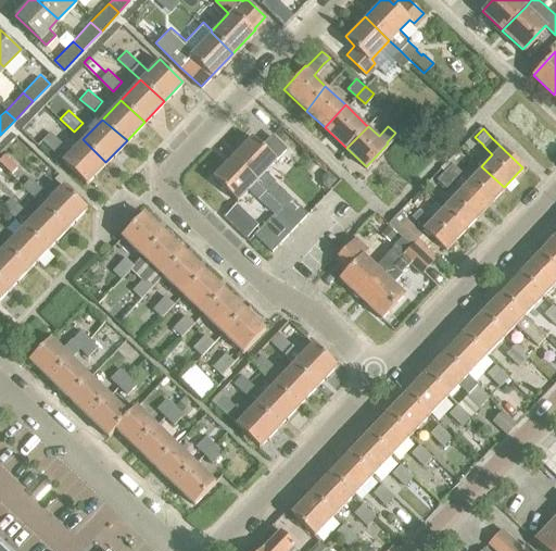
[(41,138),(54,151),(63,140),(50,129),(41,138)]
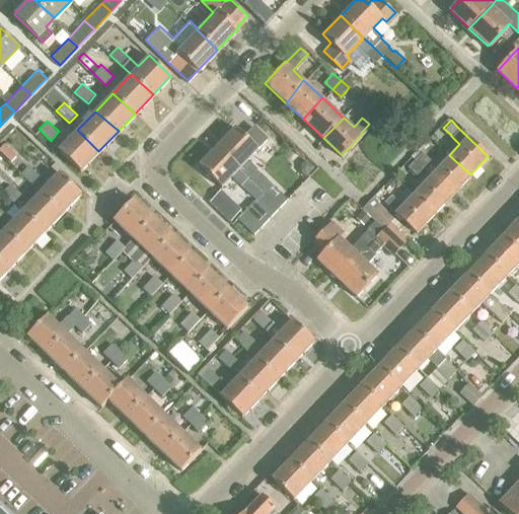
[(234,126),(216,145),(238,166),(247,175),(254,167),(245,158),(266,138),(252,125),(243,135),(234,126)]
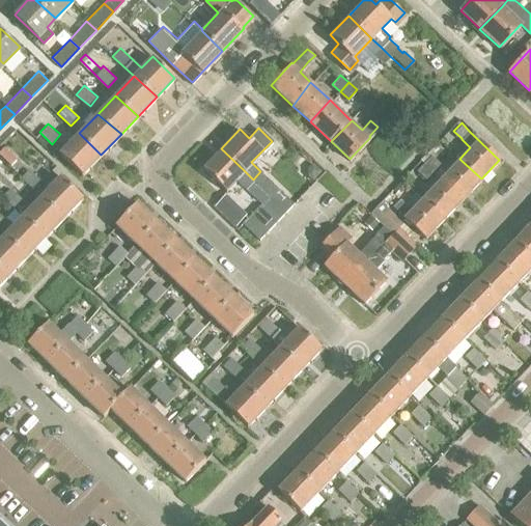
[(101,155),(79,133),(61,153),(83,173),(101,155)]
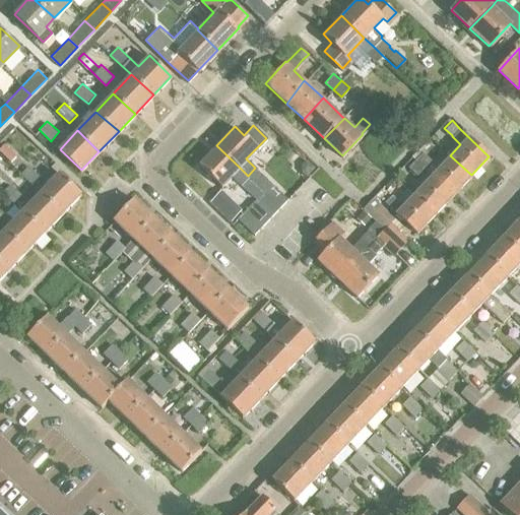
[(4,143),(0,147),(0,150),(10,161),(15,154),(4,143)]
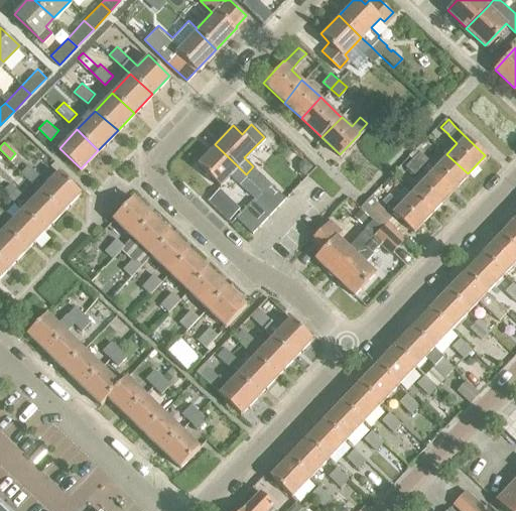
[(215,144),(198,162),(219,183),(230,171),(239,180),(246,174),(237,165),(215,144)]
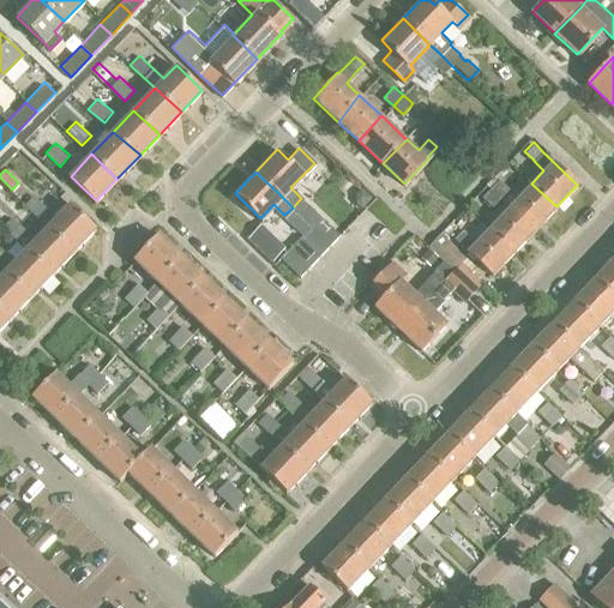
[(499,178),(491,187),(501,197),(510,187),(499,178)]
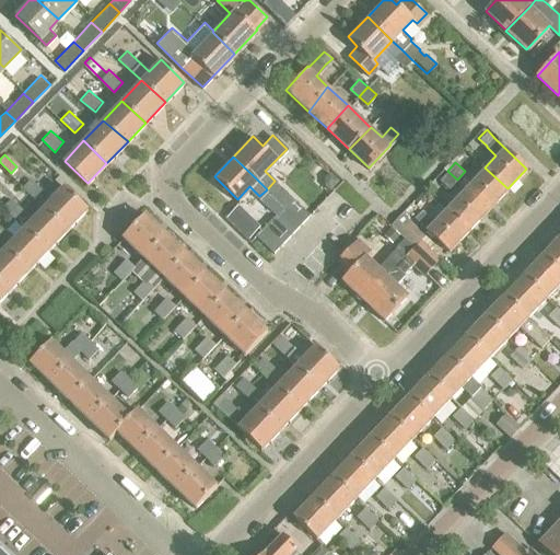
[(485,168),(465,187),(488,208),(508,188),(485,168)]
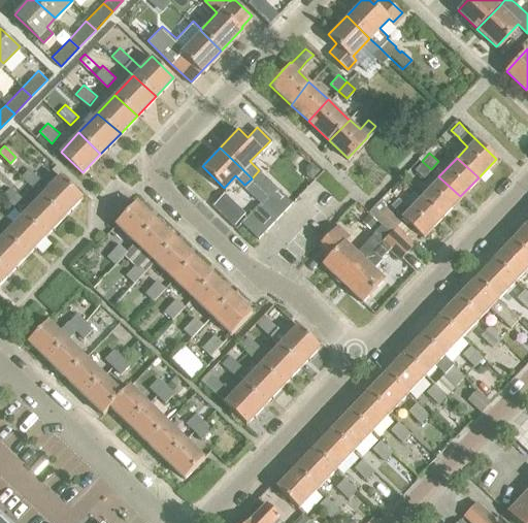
[(422,161),(415,168),(423,176),(431,169),(422,161)]
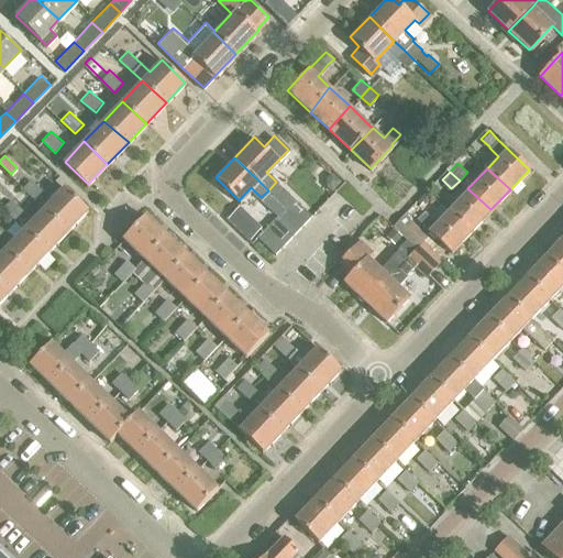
[(22,186),(35,199),(43,190),(30,177),(22,186)]
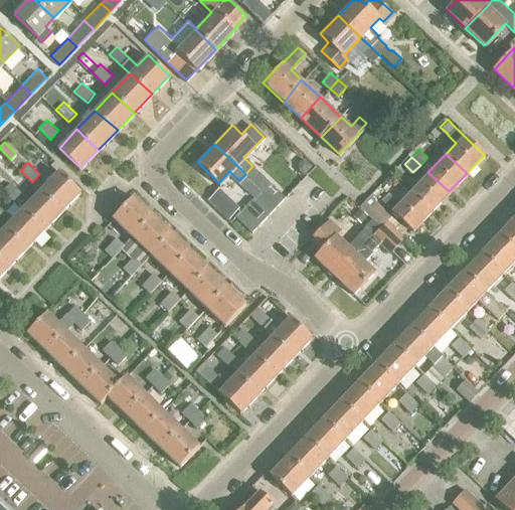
[(252,166),(245,174),(261,189),(260,190),(276,205),(284,196),(252,166)]
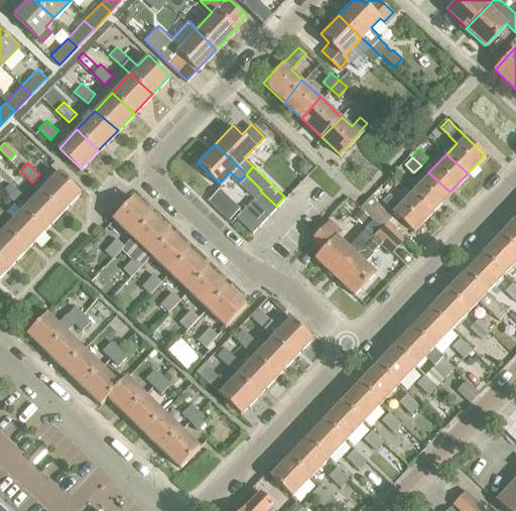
[(57,170),(41,188),(63,208),(80,192),(57,170)]
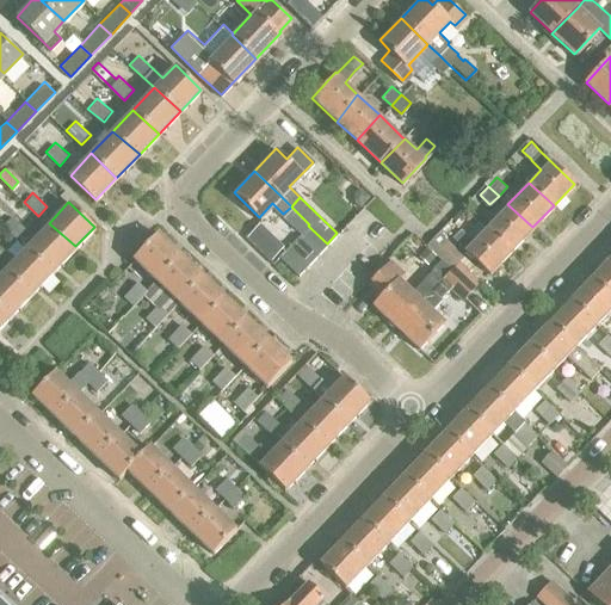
[(507,204),(488,226),(512,249),(532,227),(507,204)]
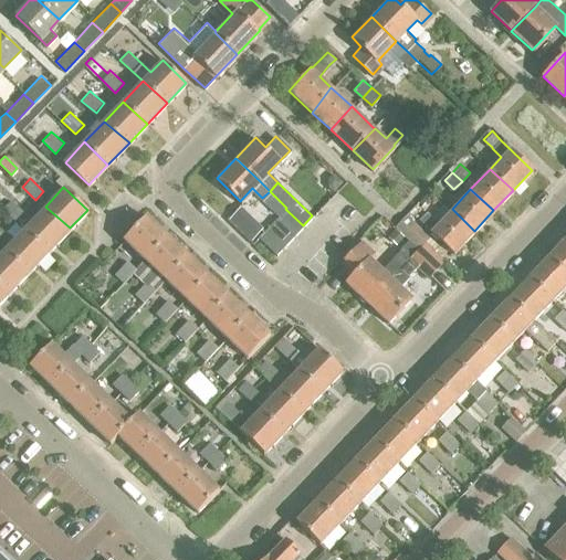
[(270,191),(262,198),(279,214),(280,215),(285,209),(286,208),(270,191)]
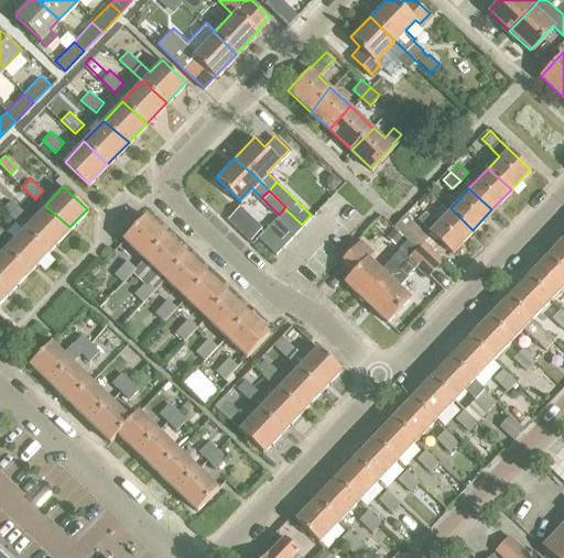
[(2,206),(15,219),(24,210),(10,197),(2,206)]
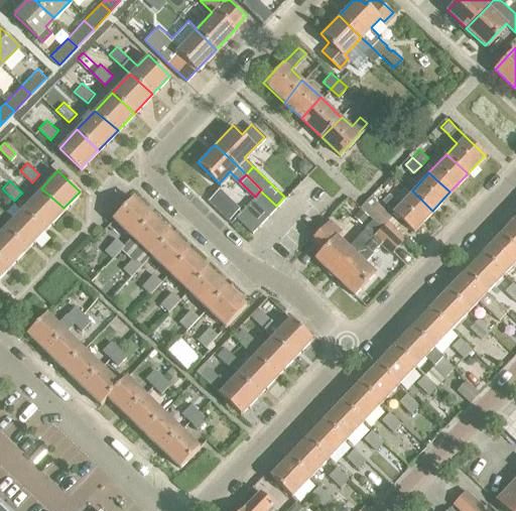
[(41,188),(23,208),(45,228),(63,208),(41,188)]
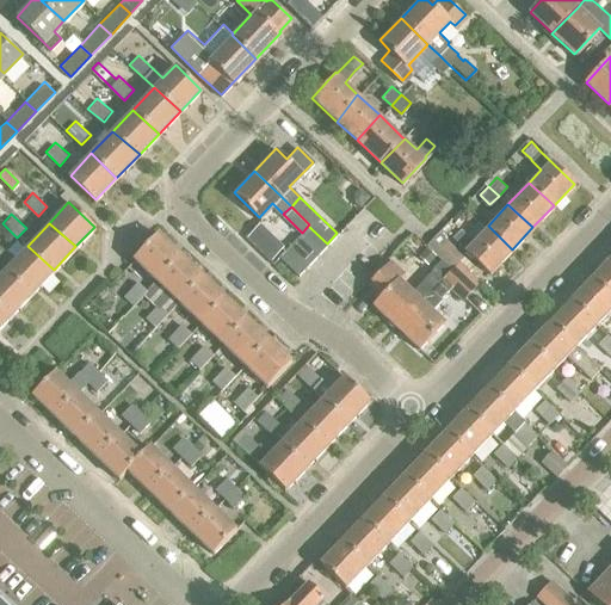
[(301,232),(297,236),(316,254),(327,244),(308,226),(302,233),(301,232)]
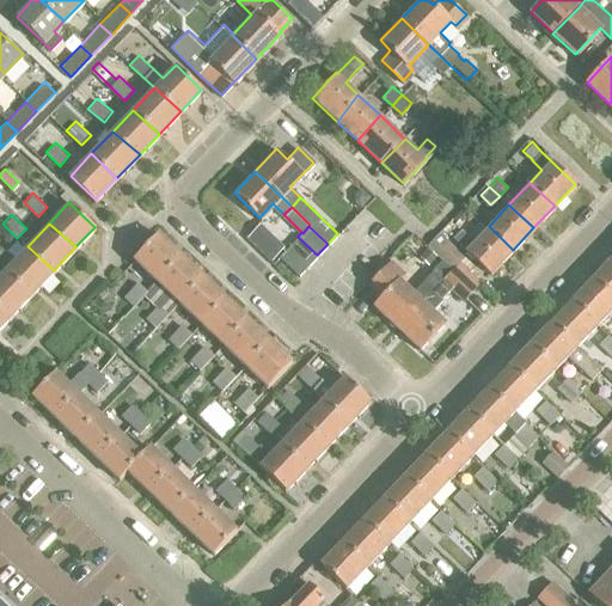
[(513,250),(489,226),(475,242),(464,231),(456,240),(489,273),(513,250)]
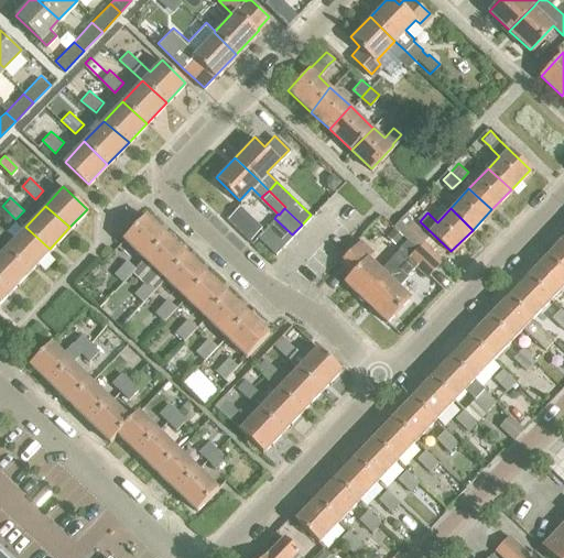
[(123,237),(144,258),(169,236),(145,215),(123,237)]
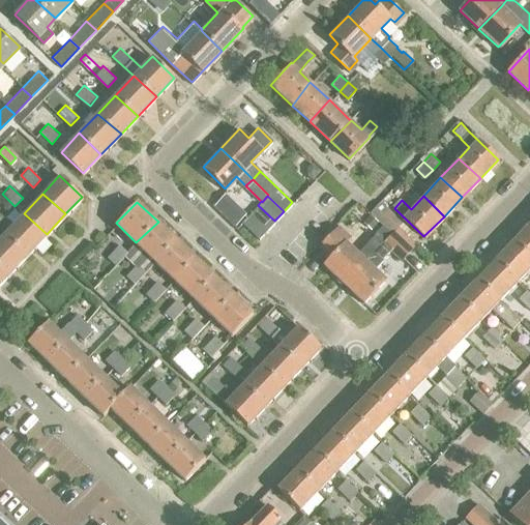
[(378,202),(370,210),(371,211),(378,219),(381,222),(389,213),(378,202)]
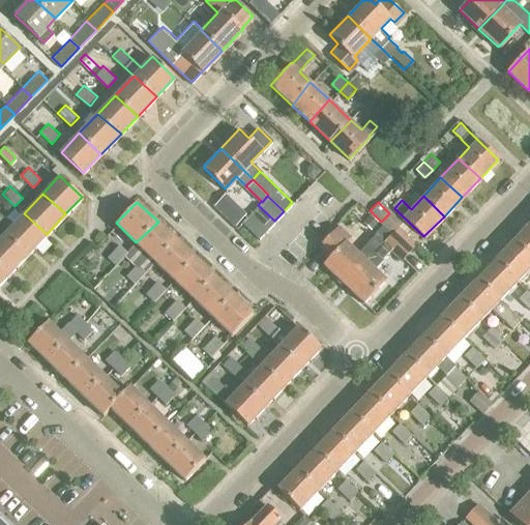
[(235,205),(224,216),(233,225),(243,213),(235,205)]
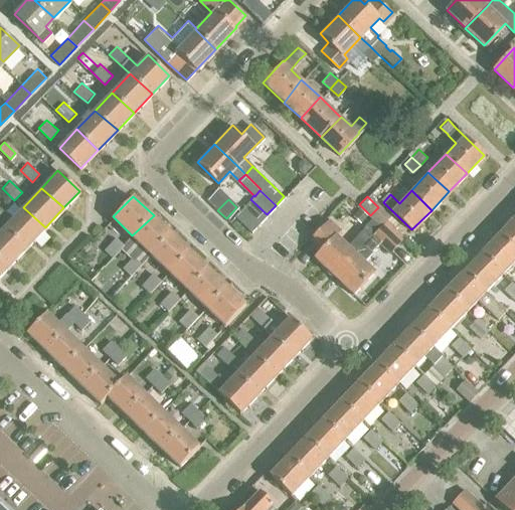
[(250,199),(242,207),(259,222),(267,214),(250,199)]
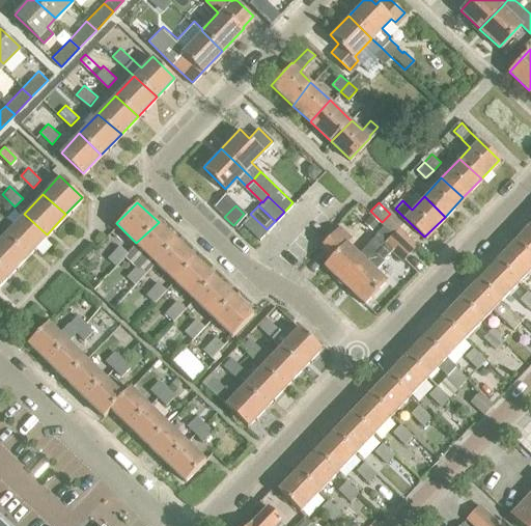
[(371,212),(364,220),(371,226),(379,219),(371,212)]
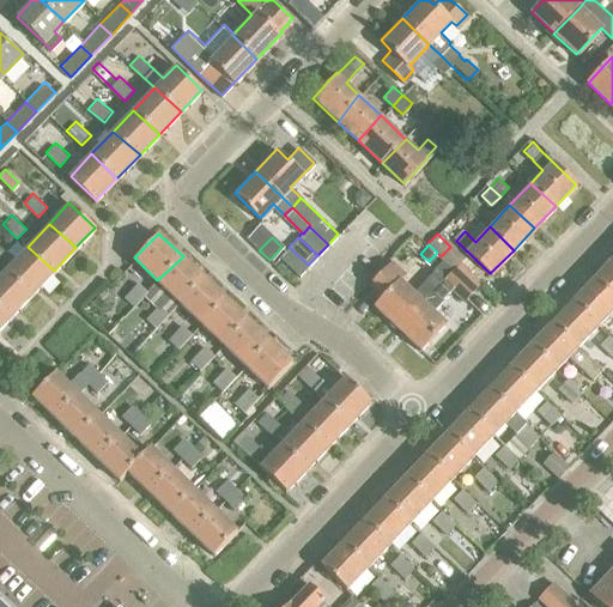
[(28,247),(7,267),(32,292),(54,271),(28,247)]
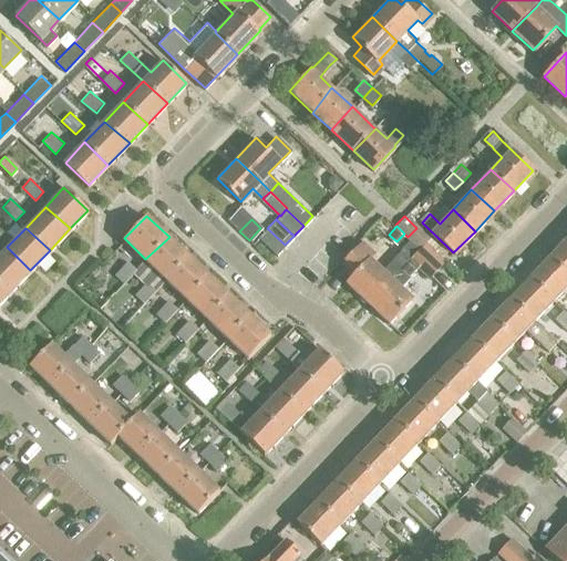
[(285,245),(267,228),(259,236),(277,253),(285,245)]
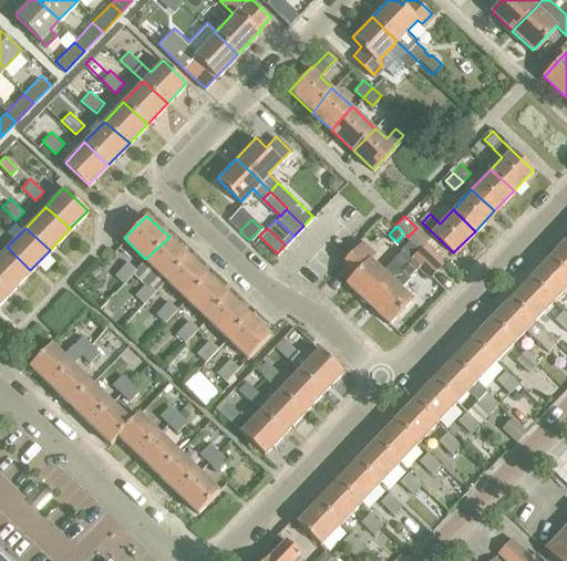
[(145,260),(134,272),(145,282),(148,279),(156,288),(165,278),(188,256),(182,250),(179,247),(168,237),(145,260)]
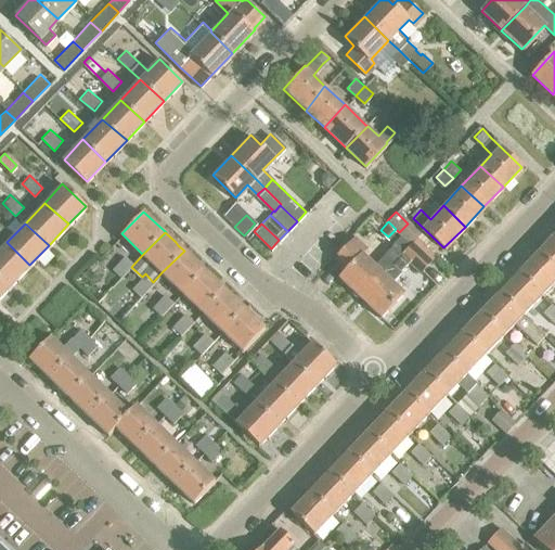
[(554,233),(536,253),(554,272),(554,233)]
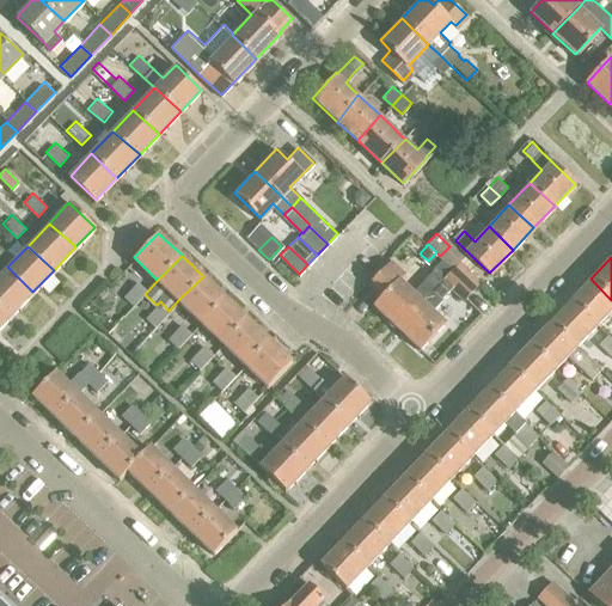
[(441,279),(397,326),(418,348),(444,322),(432,310),(441,299),(440,299),(451,287),(463,299),(475,286),(481,280),(460,259),(454,265),(452,268),(441,279)]
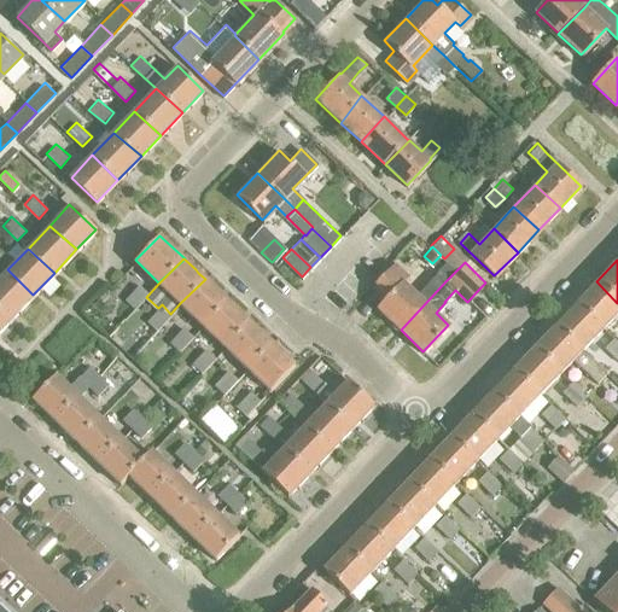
[(396,263),(373,287),(385,299),(378,308),(401,330),(445,281),(437,273),(417,293),(403,281),(409,277),(396,263)]
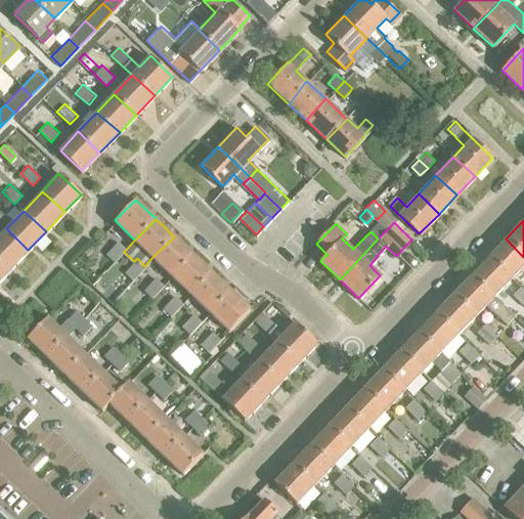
[(6,228),(0,234),(0,261),(9,269),(28,250),(6,228)]
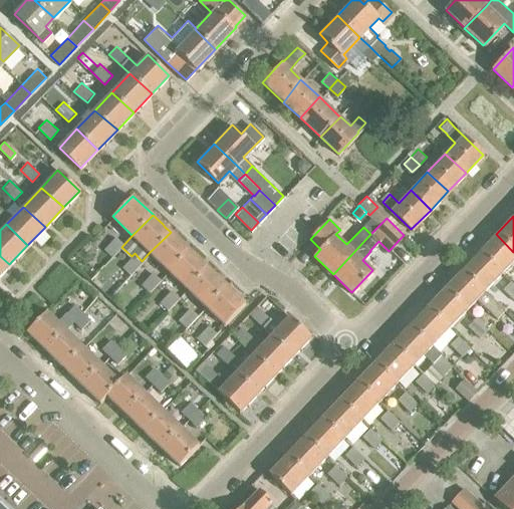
[(150,252),(170,271),(189,250),(171,232),(150,252)]
